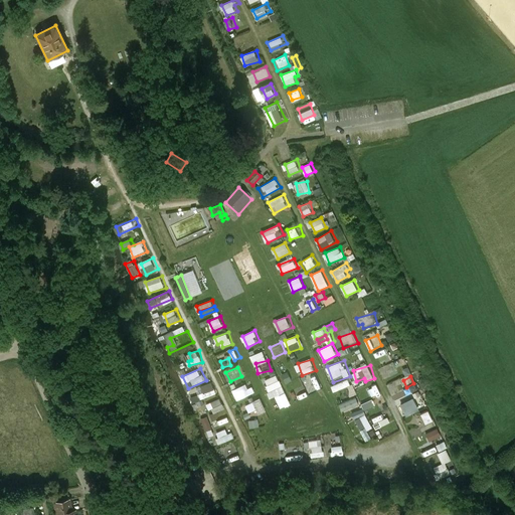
[(335,392),(353,384),(350,377),(332,385),(335,392)]
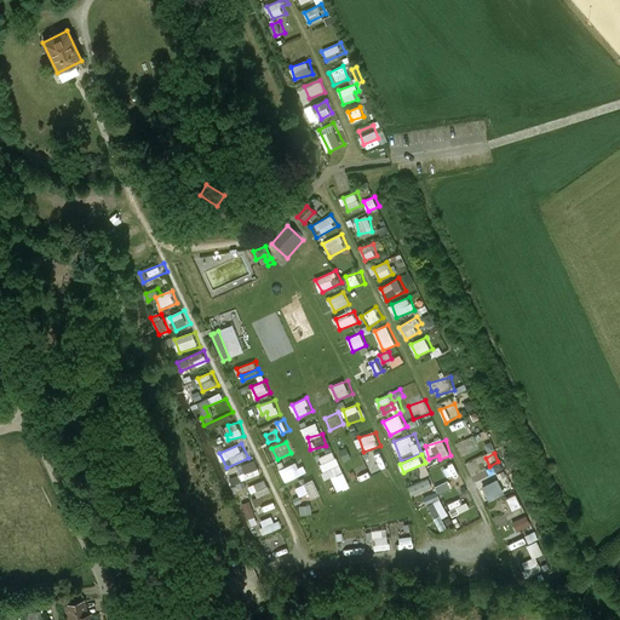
[(471,474),(484,469),(482,458),(468,461),(471,474)]
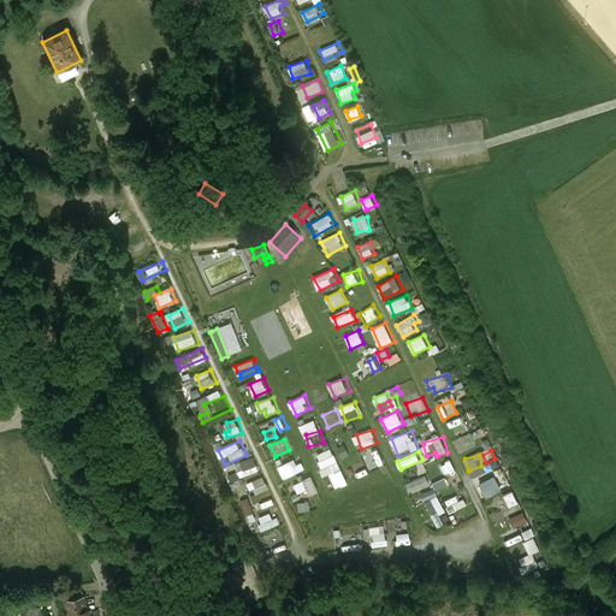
[(452,457),(445,460),(450,473),(457,471),(452,457)]
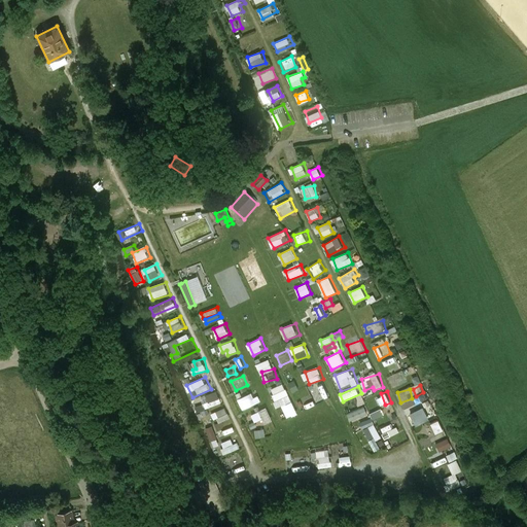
[(240,398),(243,410),(259,403),(255,392),(240,398)]
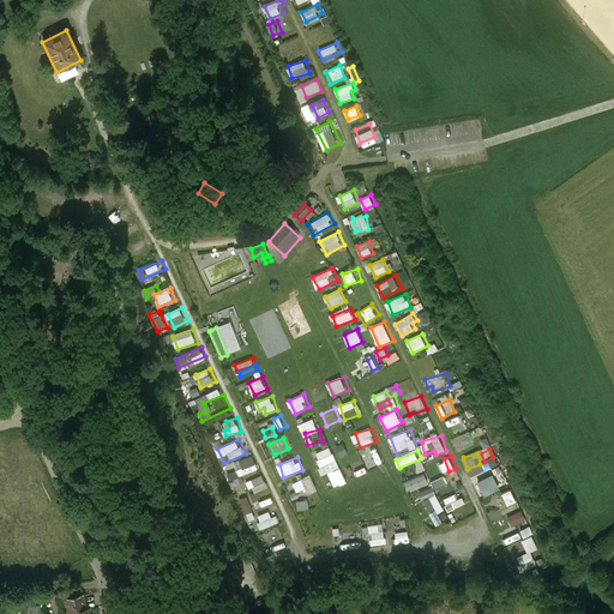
[(330,464),(318,469),(321,475),(332,470),(330,464)]
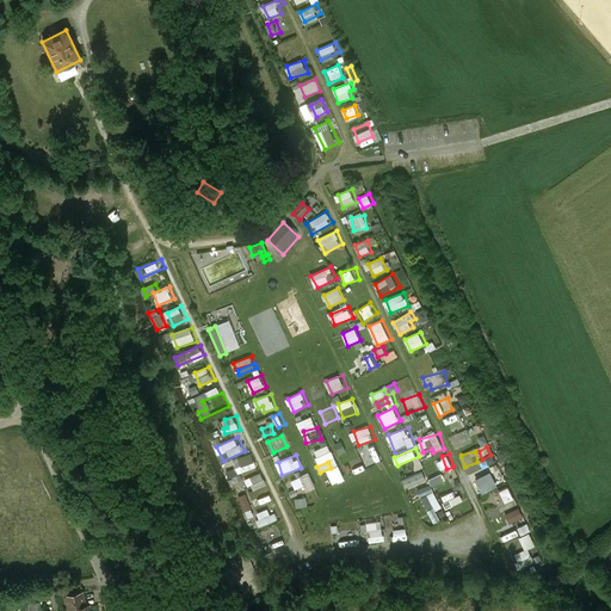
[(469,475),(480,488),(492,480),(481,466),(469,475)]
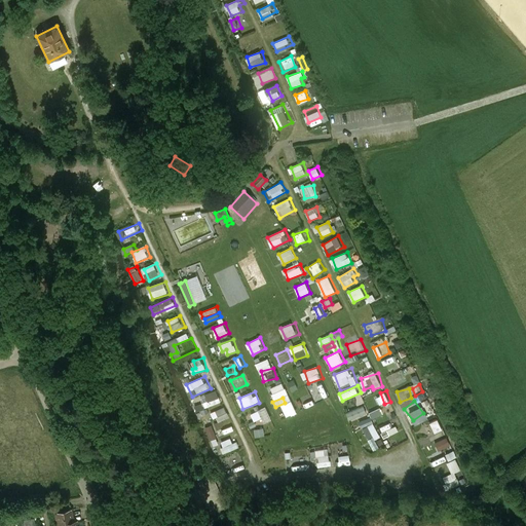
[(365,404),(347,412),(351,420),(369,412),(365,404)]
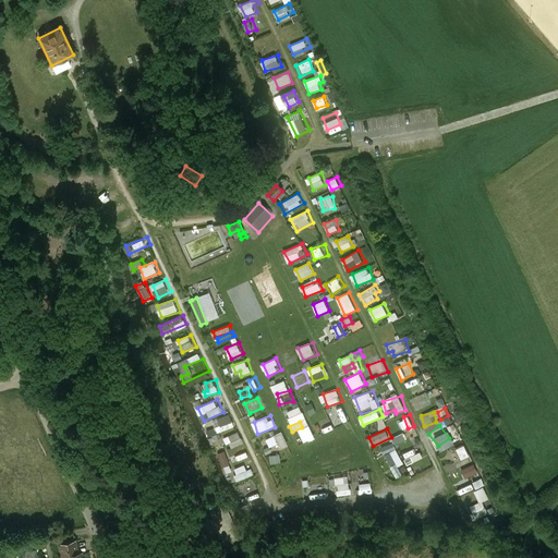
[(230,448),(245,441),(240,431),(226,437),(230,448)]
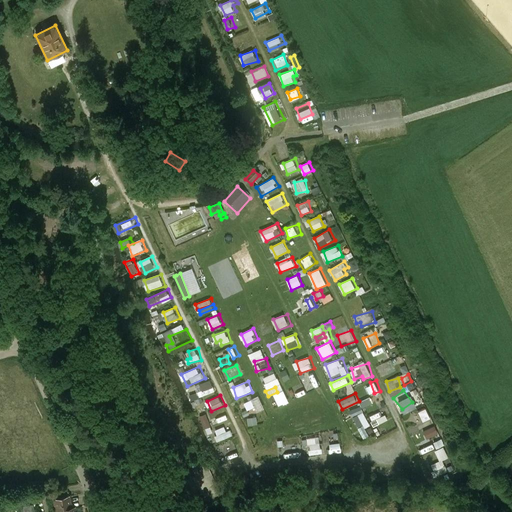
[(261,396),(245,403),(248,410),(257,406),(260,411),(266,408),(261,396)]
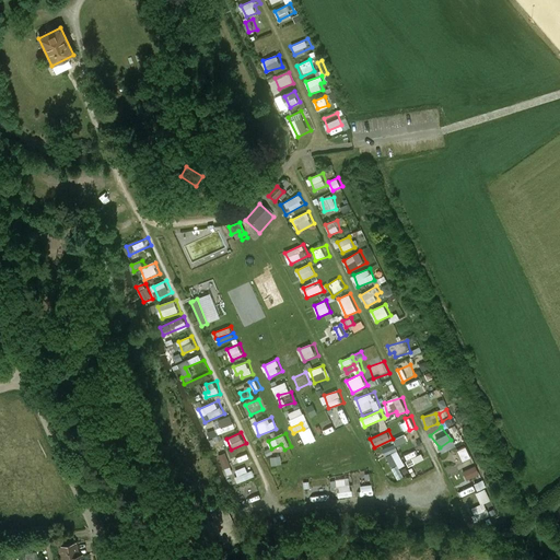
[(461,448),(465,461),(474,457),(468,445),(461,448)]
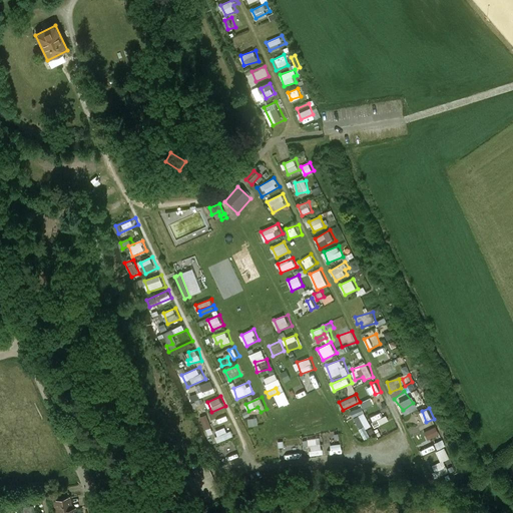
[(367,412),(356,417),(362,430),(373,425),(367,412)]
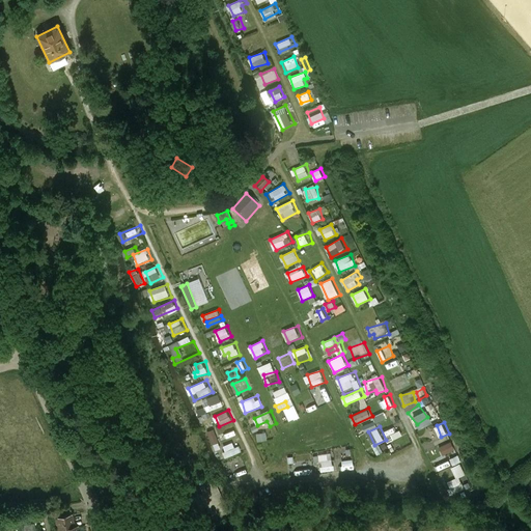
[(404,436),(402,429),(397,431),(395,427),(386,431),(389,442),(404,436)]
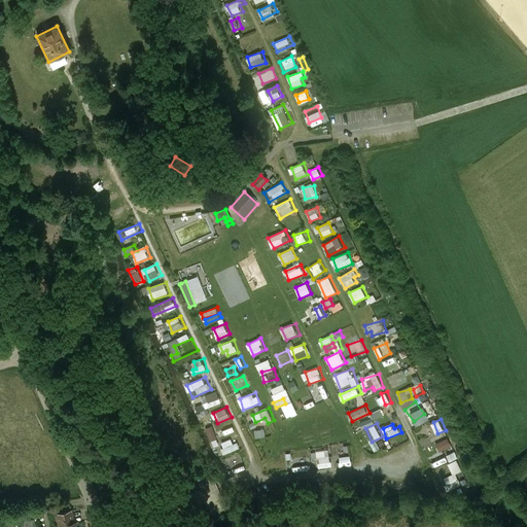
[(207,428),(212,441),(219,437),(214,425),(207,428)]
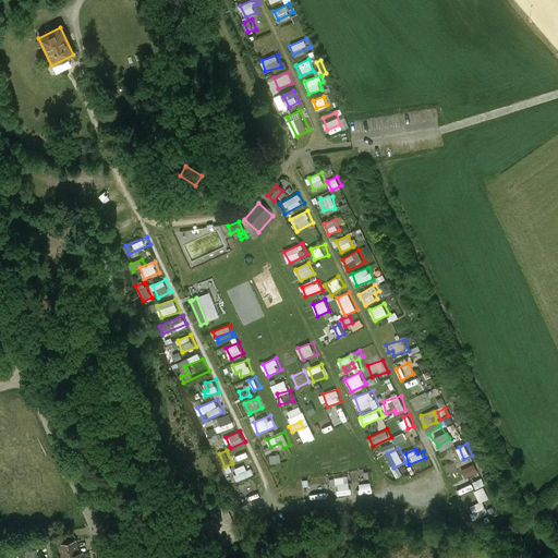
[(273,463),(282,462),(282,455),(271,455),(273,463)]
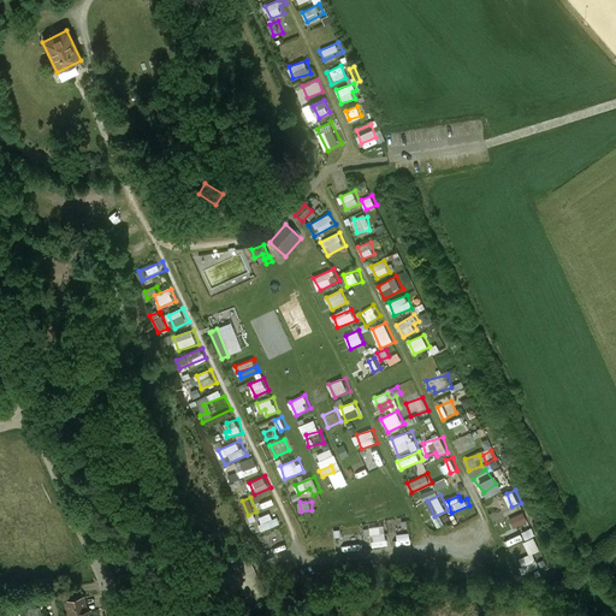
[(517,527),(531,521),(526,511),(513,517),(517,527)]
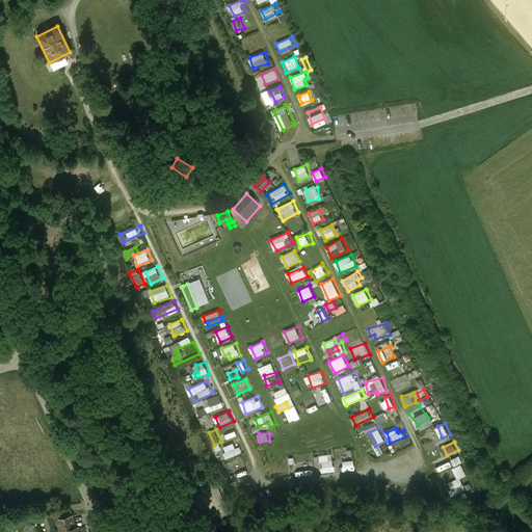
[(227,457),(244,454),(241,444),(227,447),(228,452),(225,452),(227,457)]
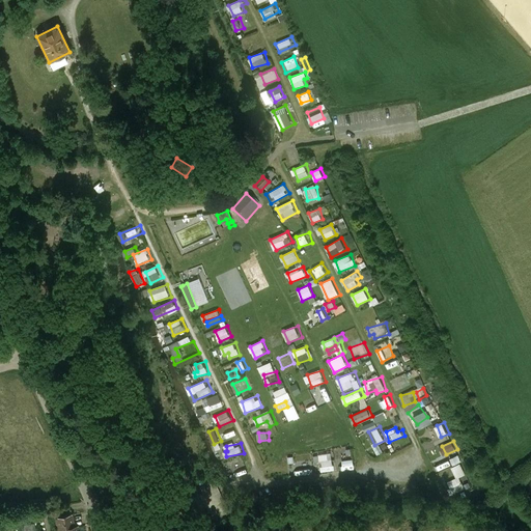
[(354,448),(346,449),(347,466),(355,465),(354,448)]
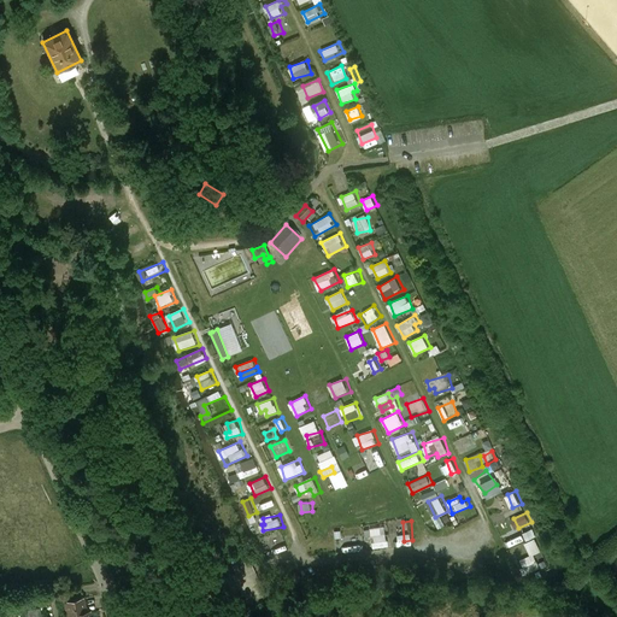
[(527,540),(538,536),(534,529),(524,533),(527,540)]
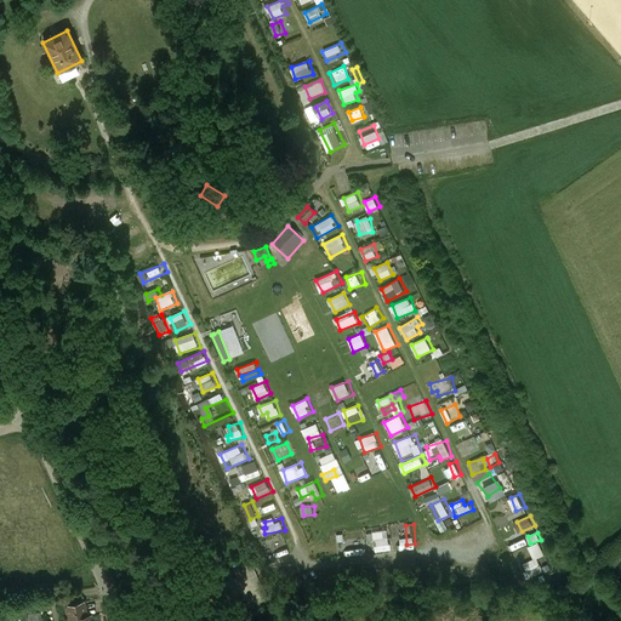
[(354,551),(354,535),(341,535),(341,551),(354,551)]
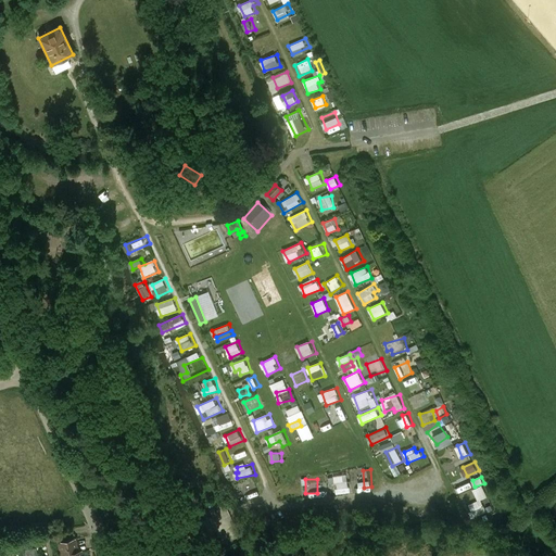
[(337,483),(340,494),(353,491),(350,480),(337,483)]
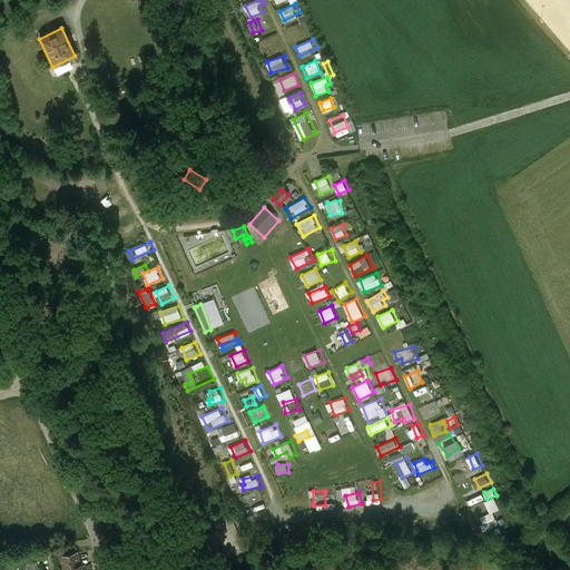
[(490,513),(479,518),(484,531),(500,524),(494,511),(501,509),(495,497),(485,501),(490,513)]
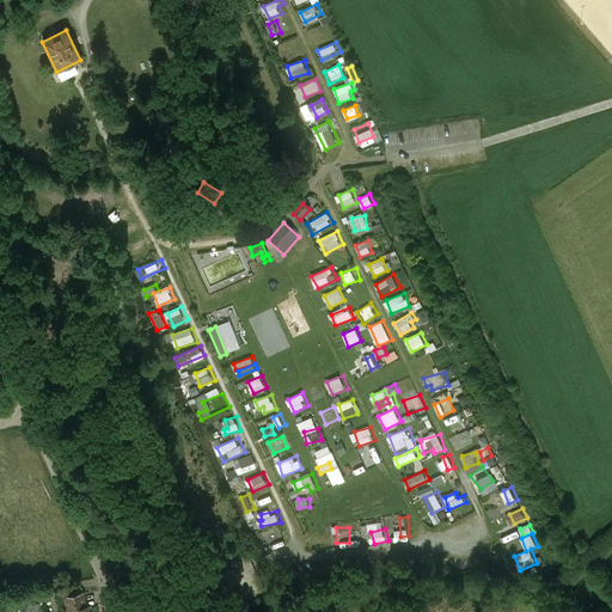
[(269,551),(286,544),(285,539),(268,546),(269,551)]
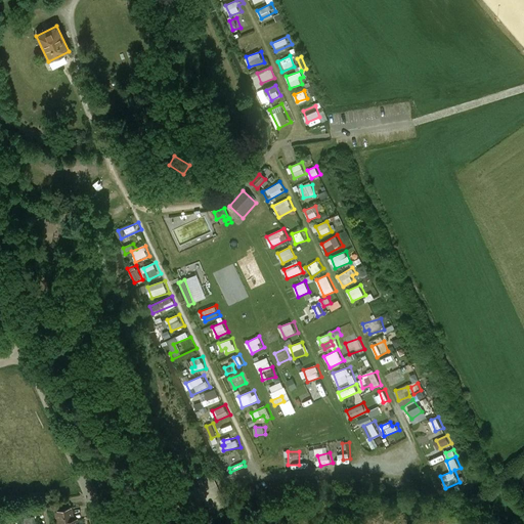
[(460,482),(465,481),(461,469),(455,471),(460,482)]
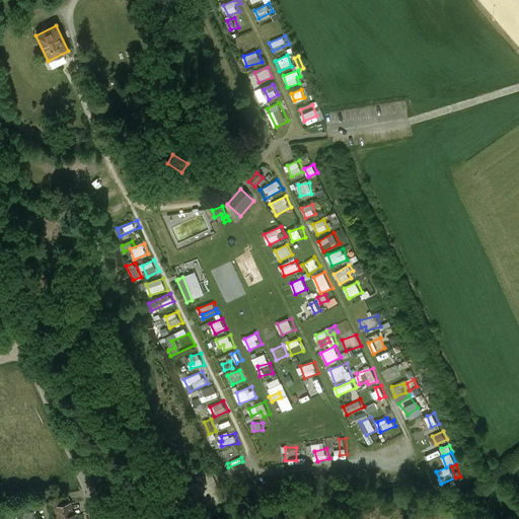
[(70,504),(55,507),(57,518),(60,518),(72,516),(70,504)]
